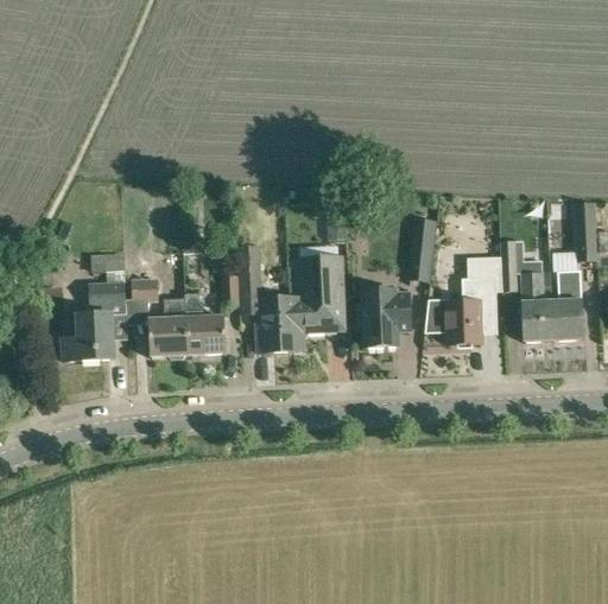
[(594,260),(591,203),(575,204),(578,261),(594,260)]
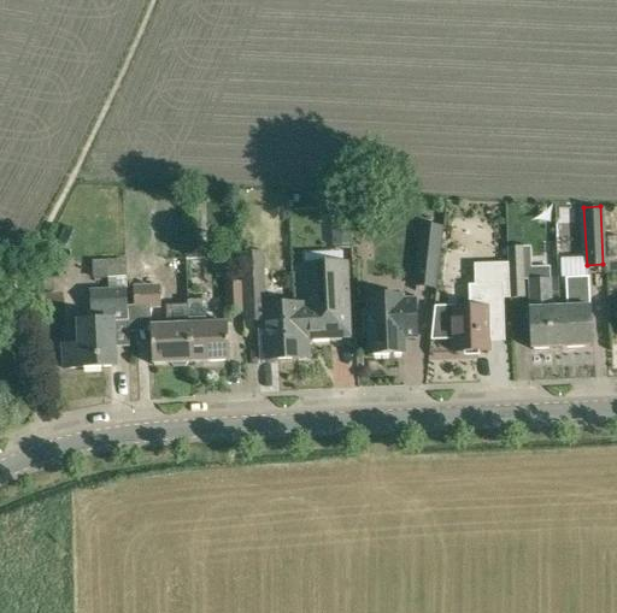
[(439,218),(423,217),(417,282),(433,283),(439,218)]
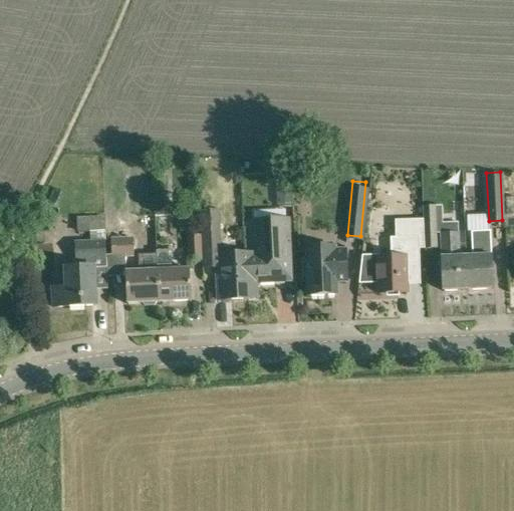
[(288,186),(279,187),(279,191),(273,192),(275,206),(292,205),(291,190),(289,190),(288,186)]
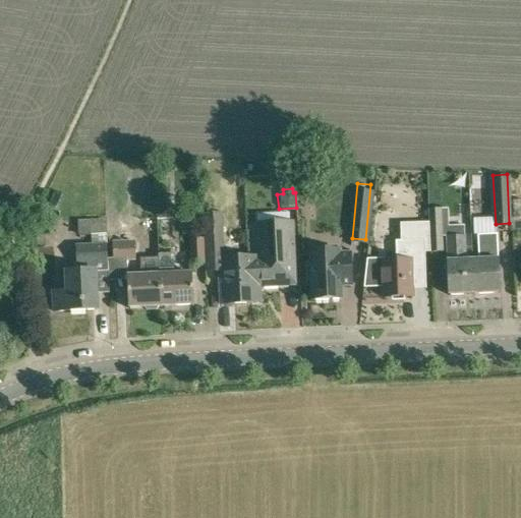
[(429,250),(443,249),(441,207),(427,207),(429,250)]
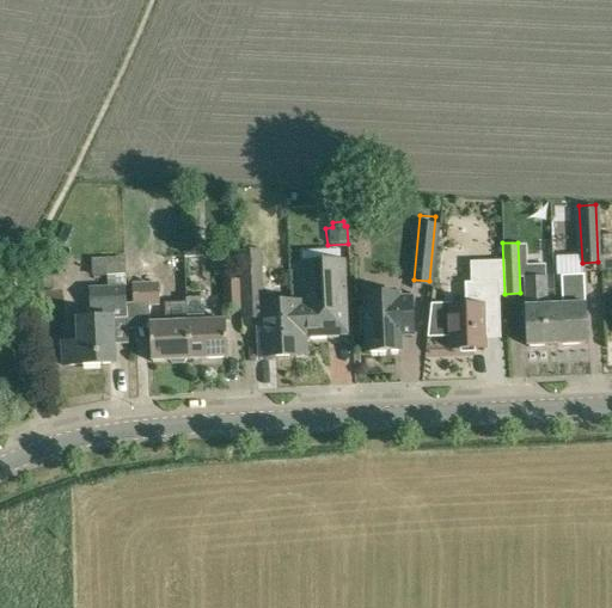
[(293,352),(289,300),(263,301),(259,247),(238,247),(242,307),(256,306),(259,355),(293,352)]
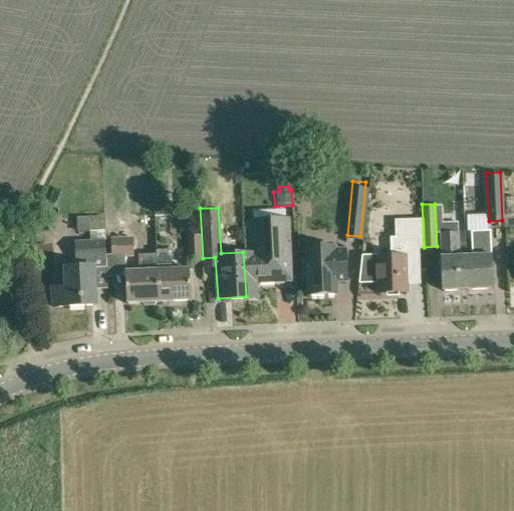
[(97,229),(97,240),(75,241),(76,265),(64,266),(65,285),(51,286),(52,304),(94,303),(93,266),(105,265),(104,240),(104,229),(104,228),(103,214),(76,215),(76,230),(97,229)]
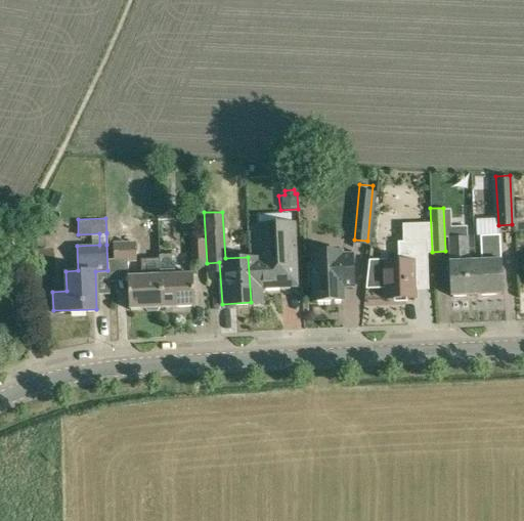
[(248,257),(251,302),(262,301),(261,286),(282,284),(281,268),(296,267),(293,220),(257,223),(259,256),(248,257)]
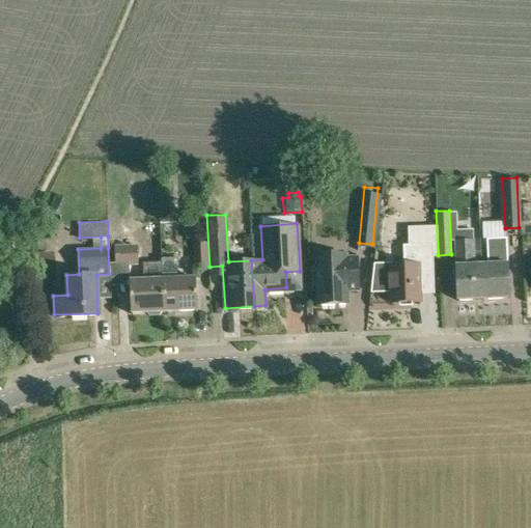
[(163,310),(161,277),(145,278),(144,261),(137,262),(137,243),(132,243),(131,229),(113,230),(114,244),(115,265),(129,264),(130,279),(129,279),(131,311),(163,310)]
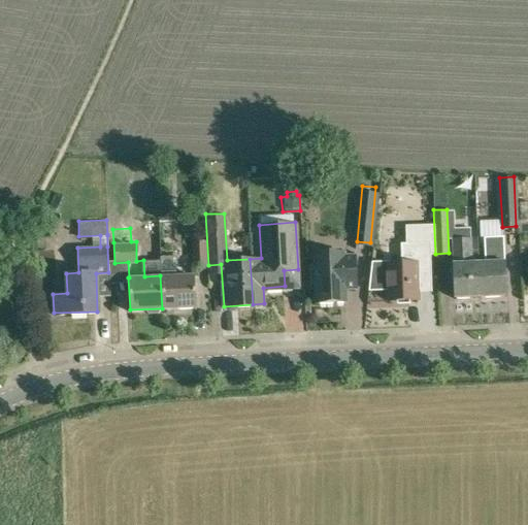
[(485,261),(477,261),(480,295),(505,294),(502,235),(484,235),(485,261)]
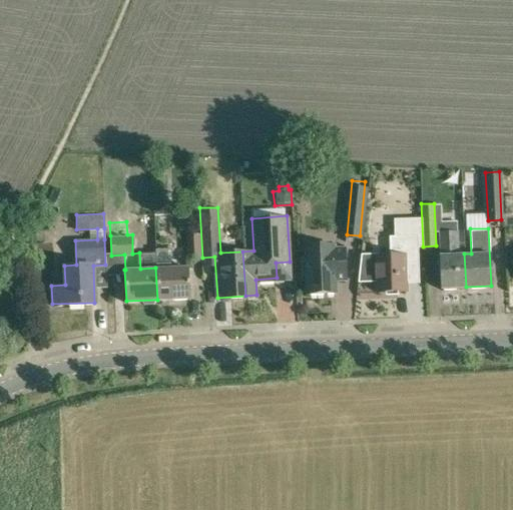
[(466,287),(464,253),(458,253),(457,229),(439,230),(441,288),(466,287)]
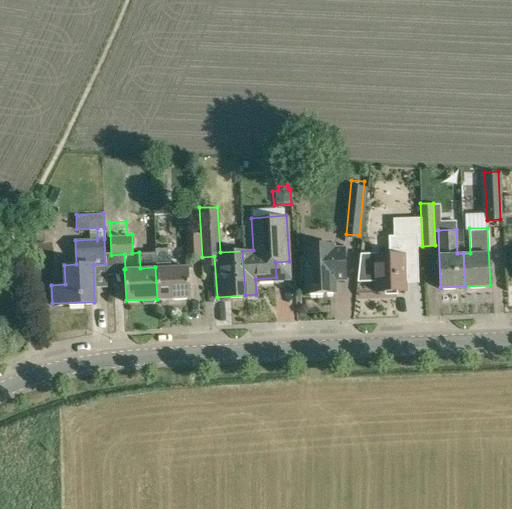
[(199,231),(186,232),(186,258),(201,257),(199,231)]
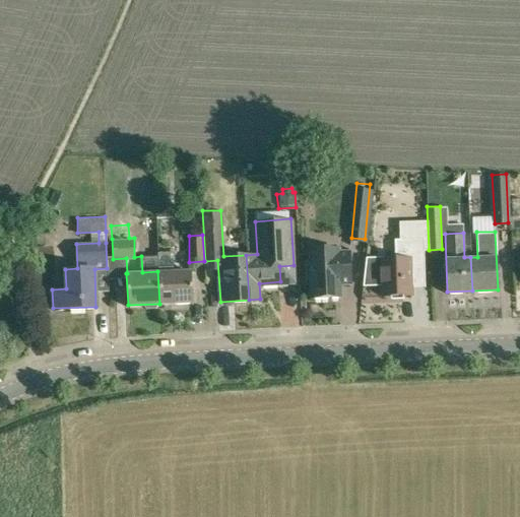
[(383,258),(383,257),(366,257),(363,282),(382,282),(382,295),(410,294),(409,265),(424,265),(423,237),(394,238),(394,258),(383,258)]
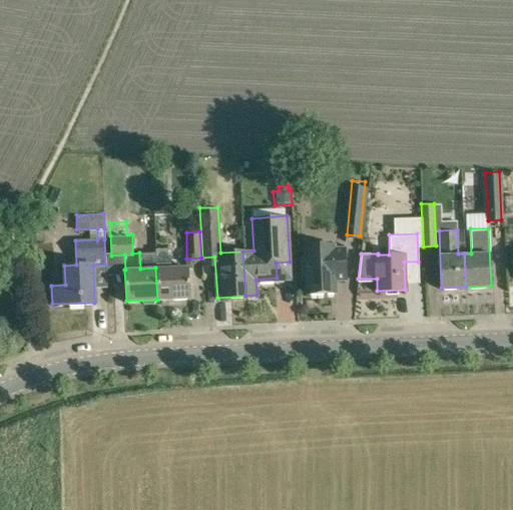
[(333,248),(333,243),(306,244),(307,256),(302,256),(302,274),(307,274),(308,293),(335,292),(335,279),(346,278),(345,247),(333,248)]
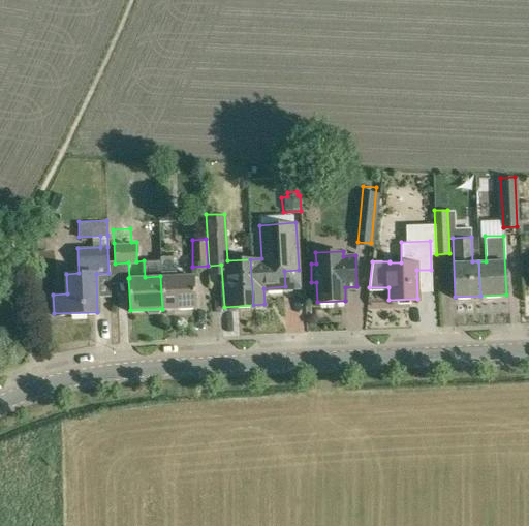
[(160,276),(162,309),(196,307),(194,275),(178,275),(177,254),(160,255),(161,276),(160,276)]
